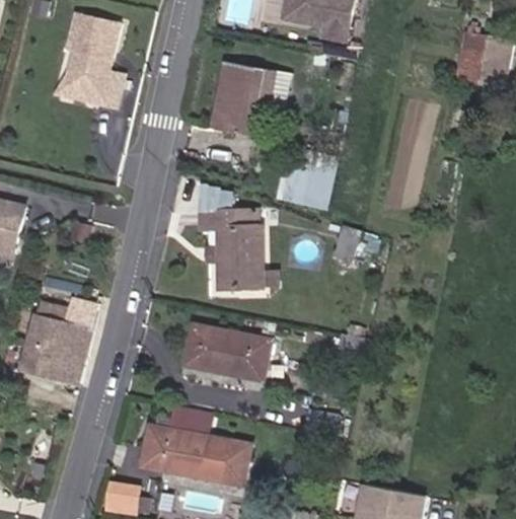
[(295,18),(290,10),(291,3),(295,0),(288,0),(285,19),(311,24),(306,17),(302,20),(295,18)]
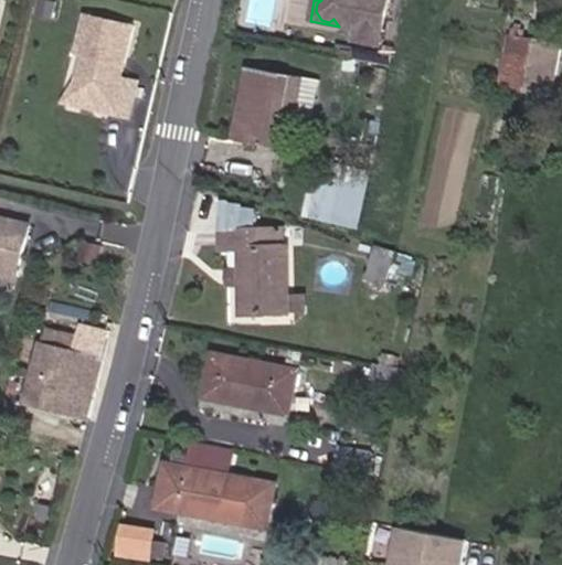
[(378,45),(385,0),(321,0),(317,3),(316,11),(321,20),(329,22),(333,19),(339,27),(354,30),(353,41),(378,45)]
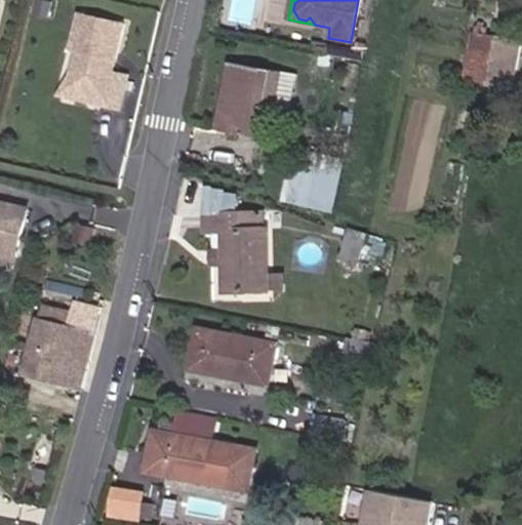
[(111,74),(122,26),(78,15),(71,48),(77,49),(71,77),(81,92),(104,97),(103,105),(118,109),(126,77),(111,74)]
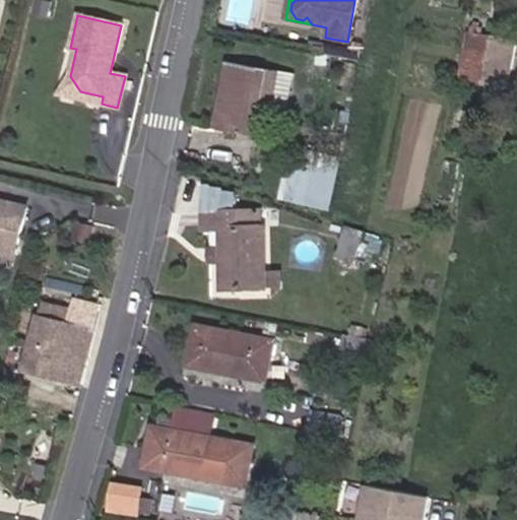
[(481,83),(491,40),(466,34),(463,52),(465,53),(461,79),(481,83)]
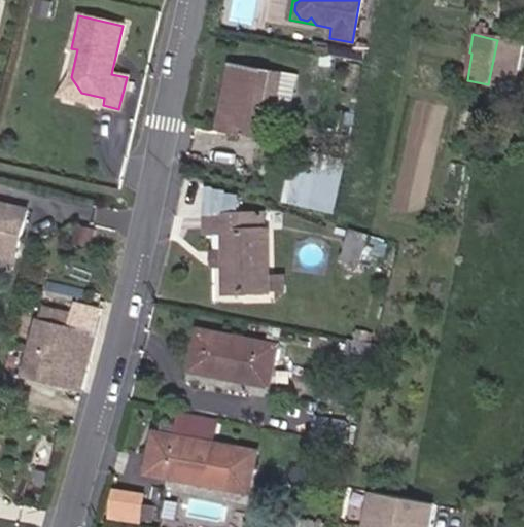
[(513,90),(521,44),(497,40),(488,84),(513,90)]
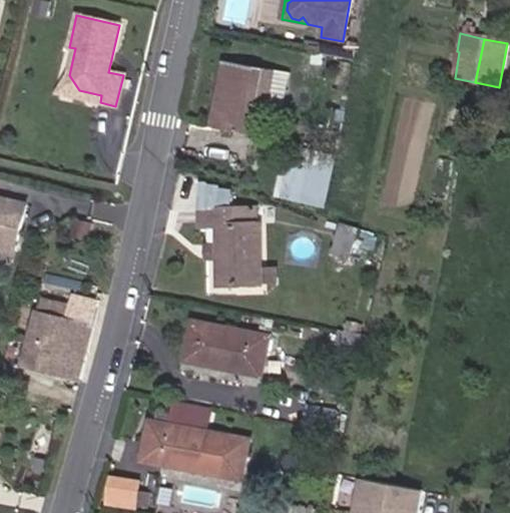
[(339,56),(340,49),(325,46),(324,54),(339,56)]
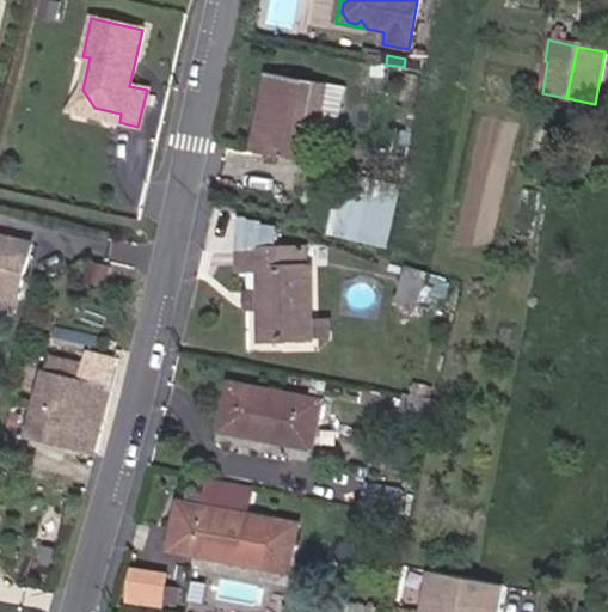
[(302,161),(308,122),(305,122),(312,81),(266,73),(259,114),(270,116),(264,153),(302,161)]
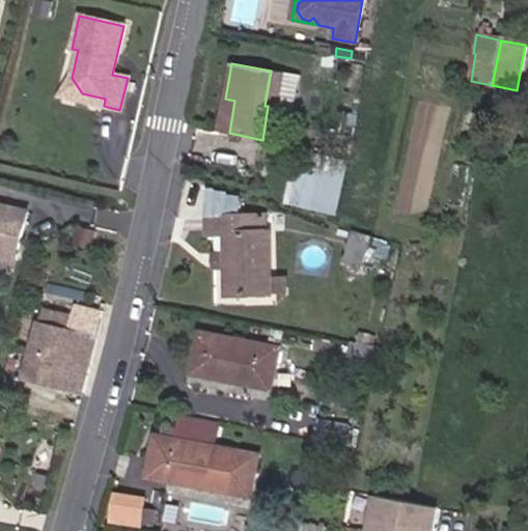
[(292,111),(298,76),(271,71),(265,106),(268,106),(292,111)]
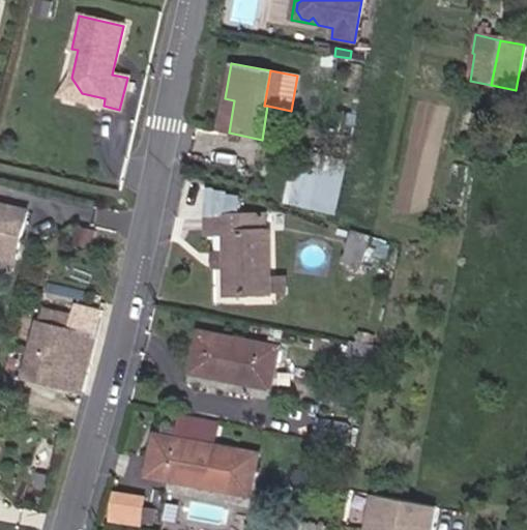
[(82,93),(71,78),(60,95),(104,106),(105,98),(82,93)]
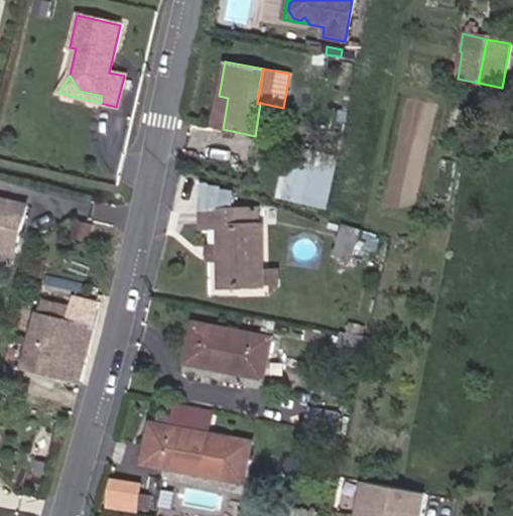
[(223,129),(228,98),(219,96),(213,127),(223,129)]
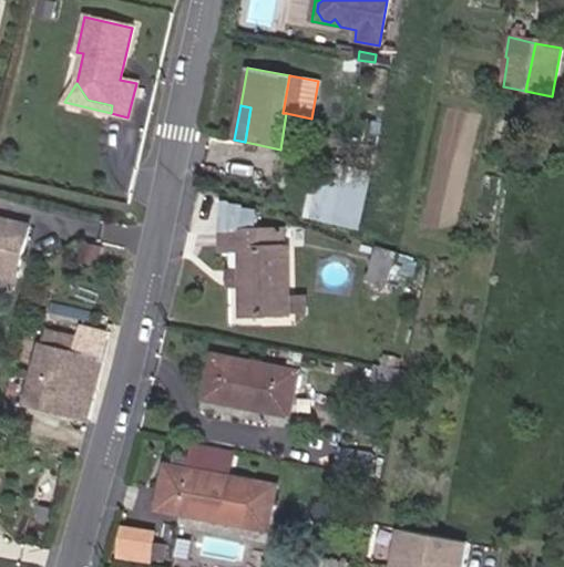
[(358,232),(370,172),(316,160),(303,217),(358,232)]
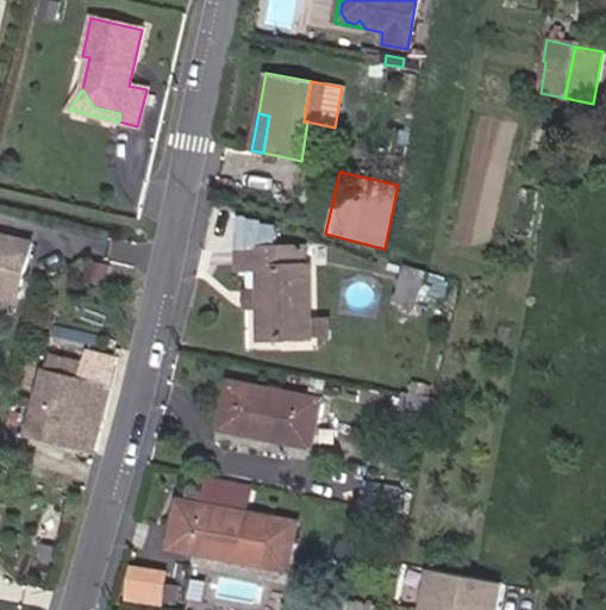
[(242,232),(243,216),(218,212),(216,230),(242,234),(242,232)]
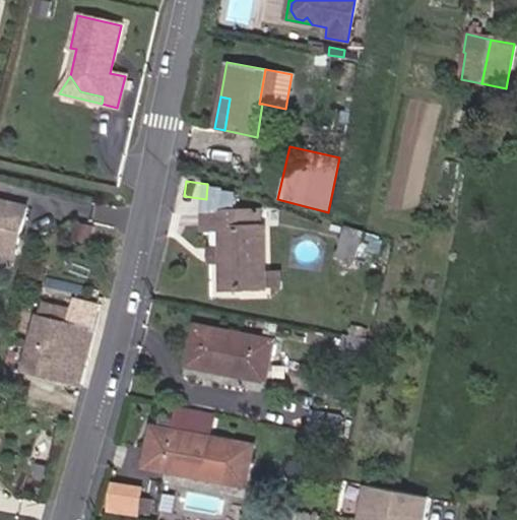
[(222,212),(221,198),(206,198),(206,199),(206,212),(222,212)]
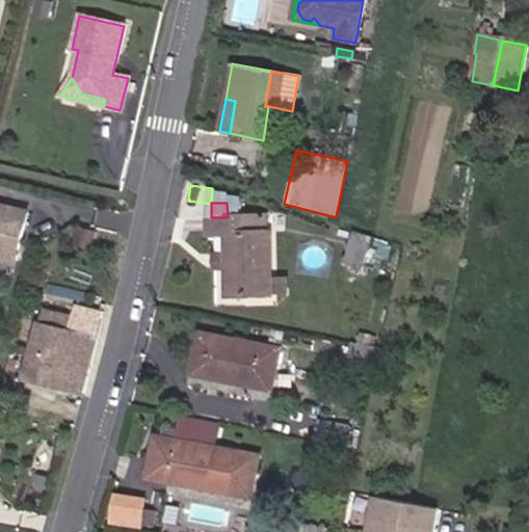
[(0,258),(16,261),(27,212),(0,206),(0,258)]
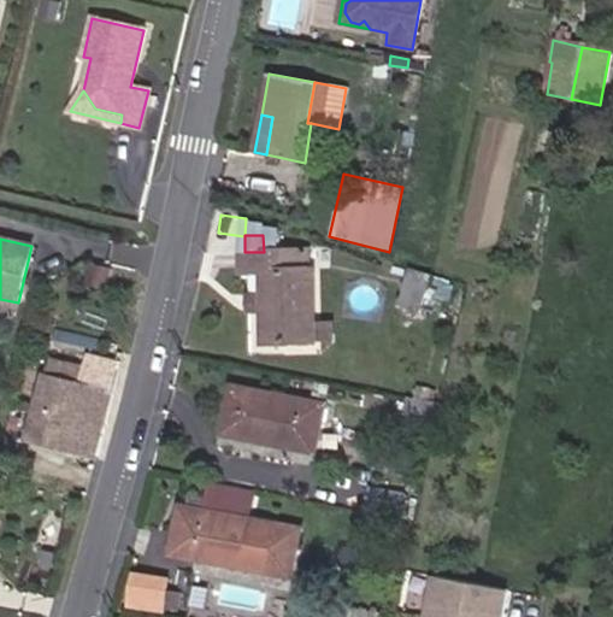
[(314,321),(313,269),(307,270),(307,251),(264,252),(245,252),(239,252),(240,274),(261,272),(261,295),(263,312),(264,345),(314,342),(314,321)]
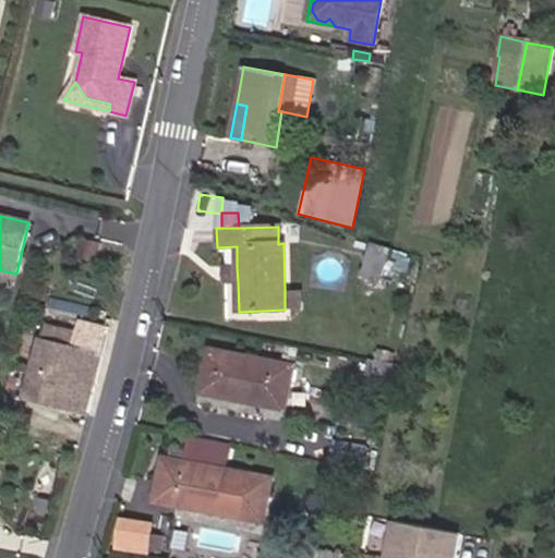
[(96,259),(100,243),(81,239),(76,256),(96,259)]
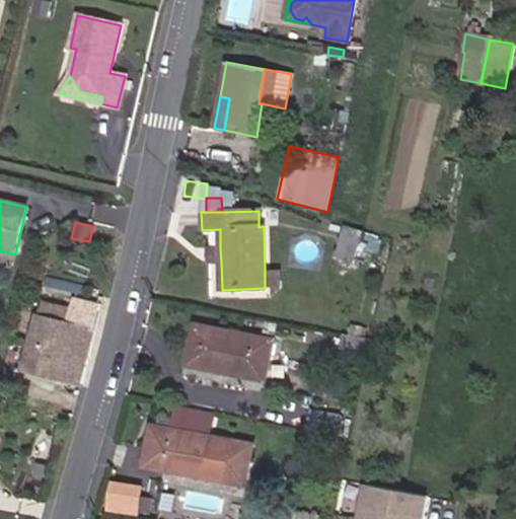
[(360,234),(361,232),(344,227),(335,257),(352,264),(357,246),(360,234)]
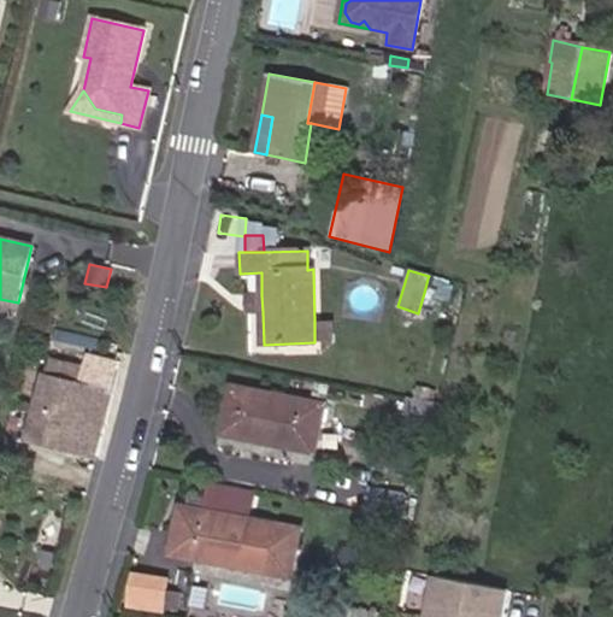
[(448,303),(453,287),(428,278),(424,293),(448,303)]
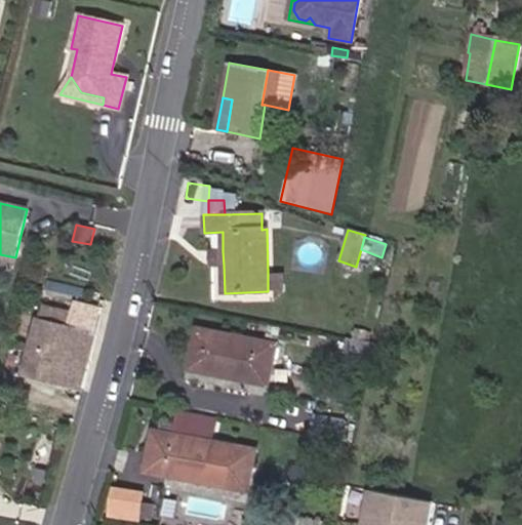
[(224,266),(223,251),(211,251),(212,265),(224,266)]
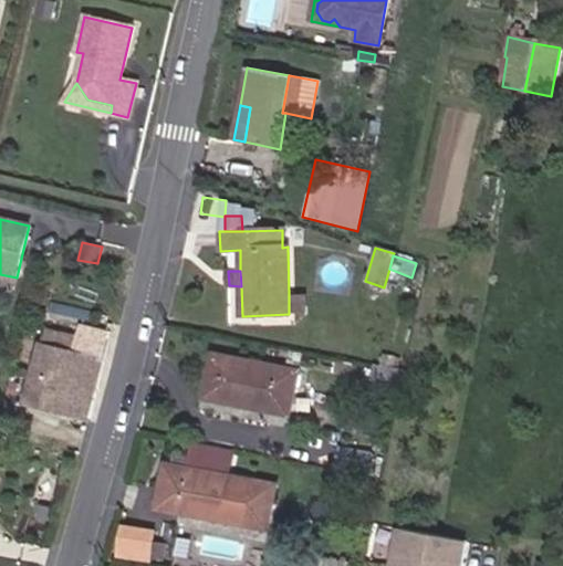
[(308,314),(308,294),(289,294),(289,314),(308,314)]
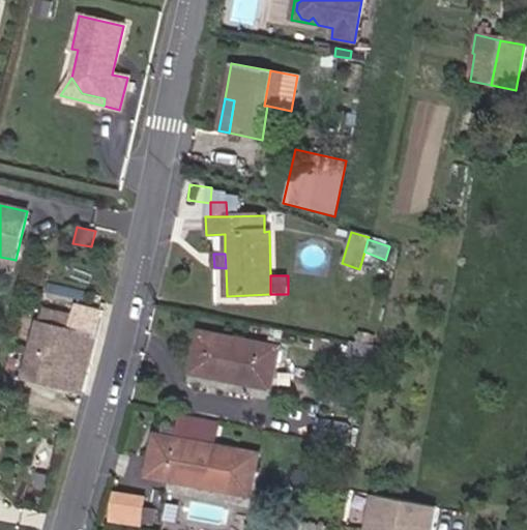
[(80,394),(101,312),(75,304),(71,316),(40,308),(23,379),(80,394)]
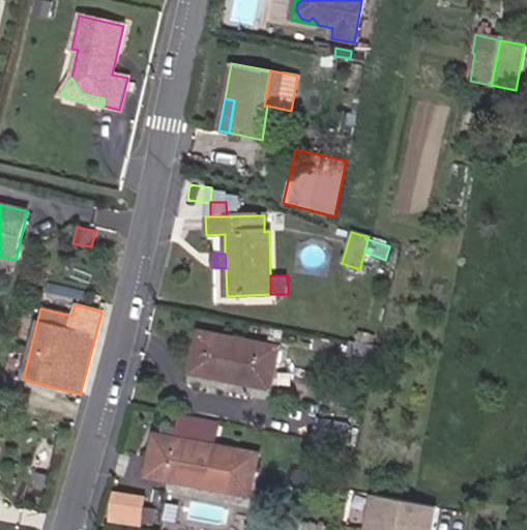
[(270,388),(279,348),(200,332),(192,373),(270,388)]
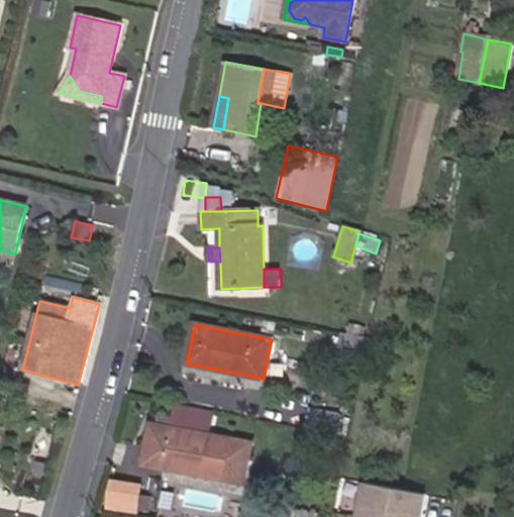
[(365,350),(367,338),(339,332),(337,345),(365,350)]
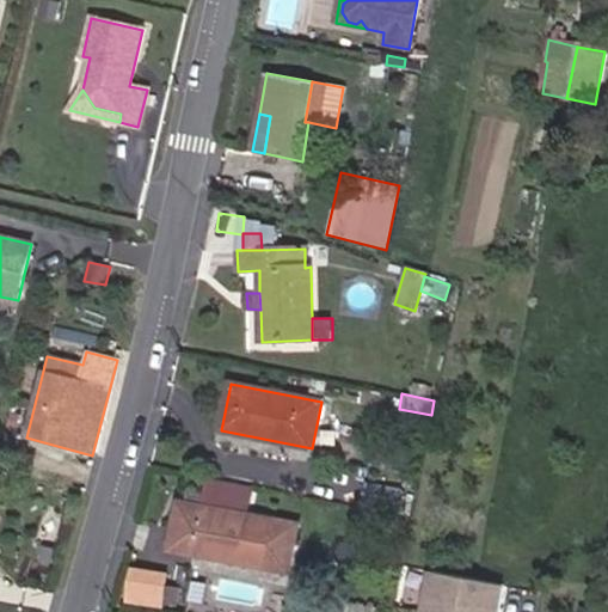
[(249,515),(253,488),(207,478),(201,507),(249,515)]
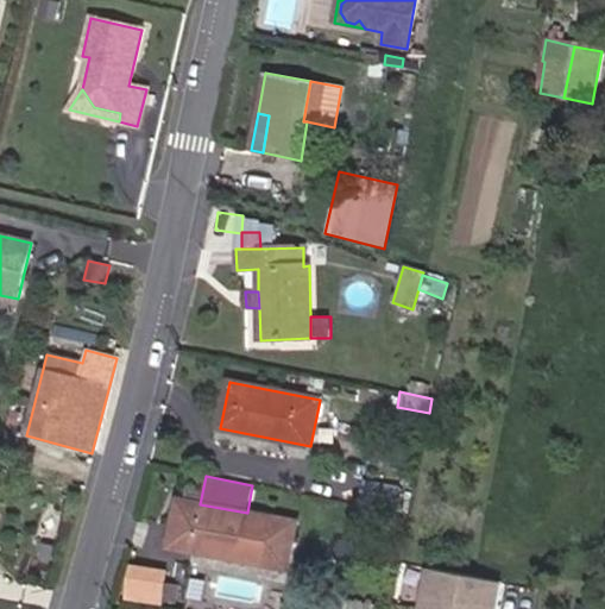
[(383,509),(388,489),(354,483),(351,503),(383,509)]
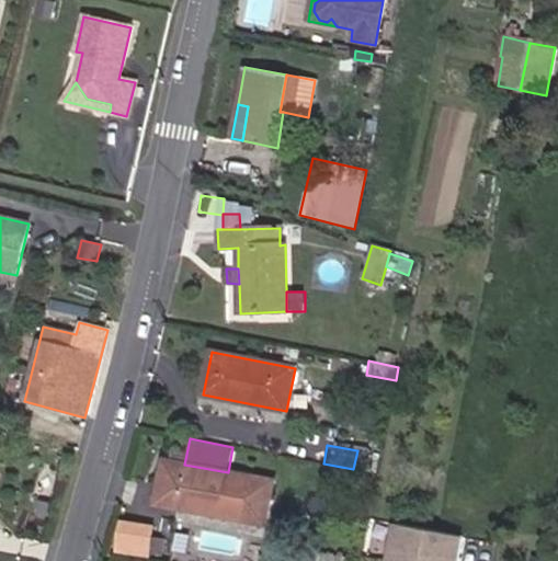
[(263,524),(271,480),(228,472),(184,465),(164,460),(157,504),(263,524)]
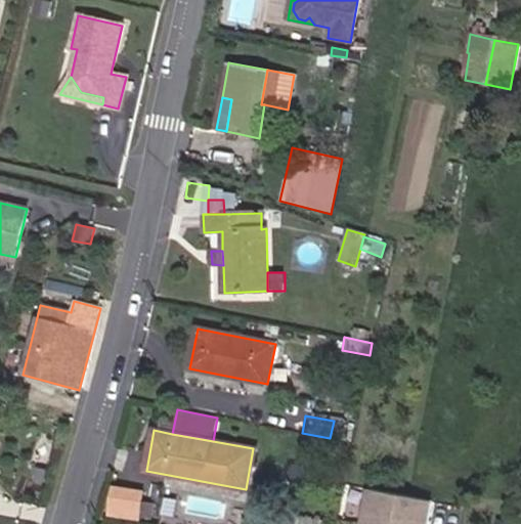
[(142,489),(107,484),(103,514),(138,519),(142,489)]
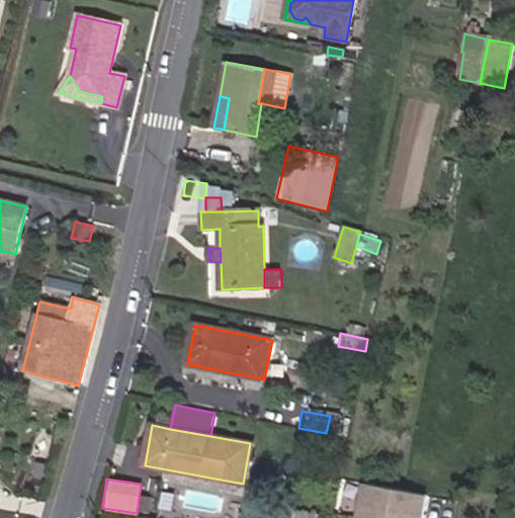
[(421,517),(426,493),(357,482),(351,517),(421,517)]
